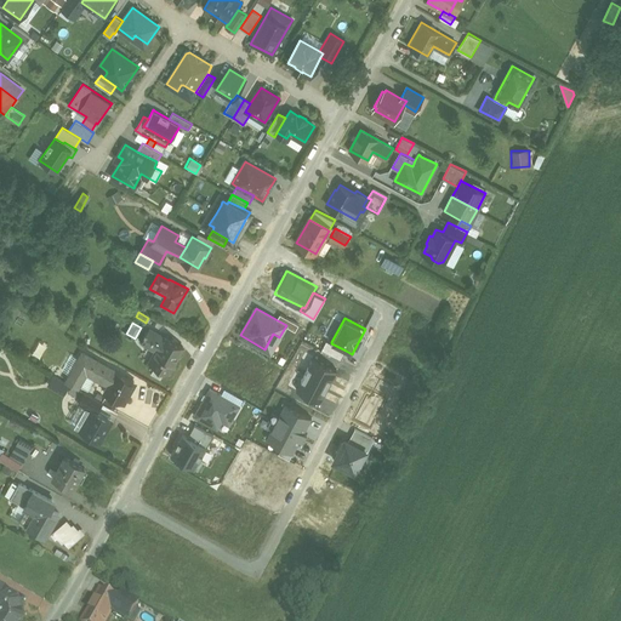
[(183,346),(165,335),(164,337),(149,329),(142,342),(157,351),(149,362),(169,372),(183,346)]
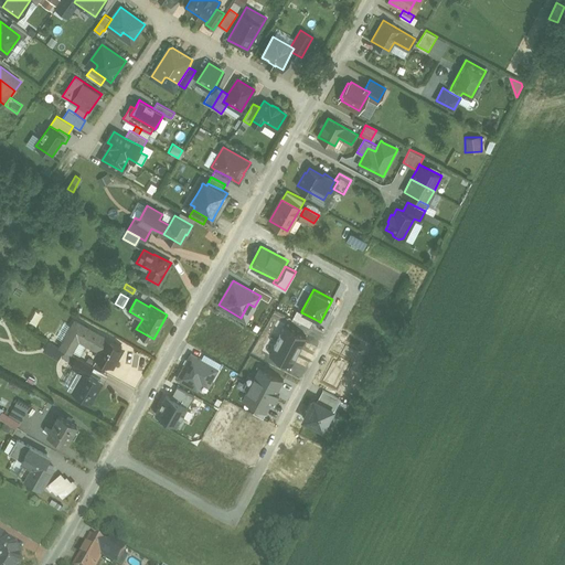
[(301,312),(301,311),(297,309),(292,318),(310,327),(315,319),(301,312)]
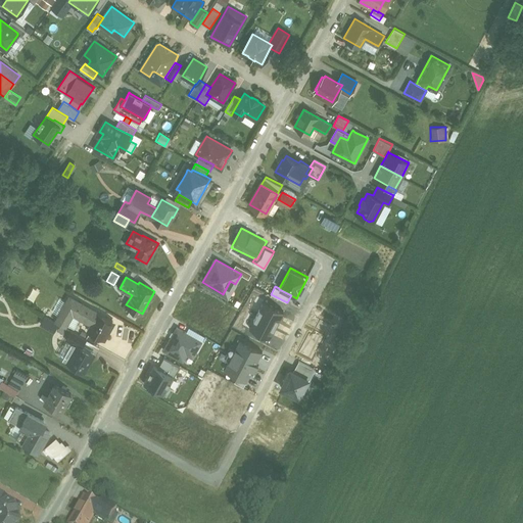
[(97,311),(69,294),(55,321),(66,327),(74,315),(91,324),(97,311)]
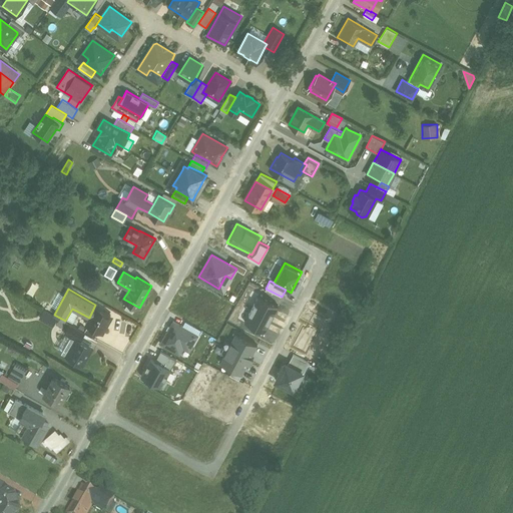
[(245,308),(271,320),(277,307),(251,296),(245,308)]
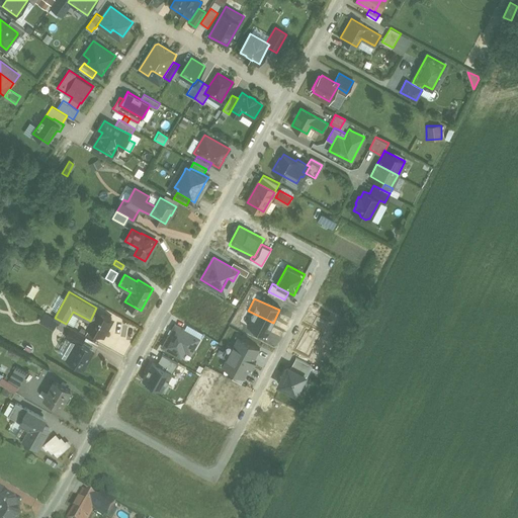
[(112,317),(96,308),(90,321),(86,327),(103,337),(108,327),(106,326),(112,317)]
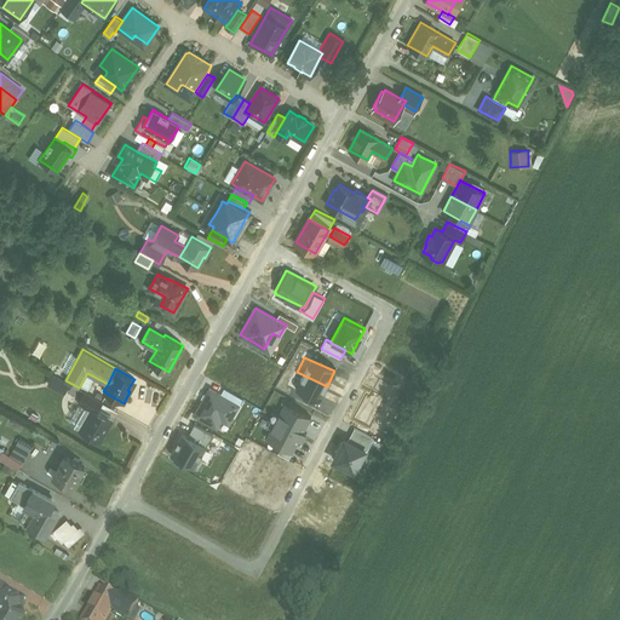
[(290,386),(320,401),(327,386),(297,372),(290,386)]
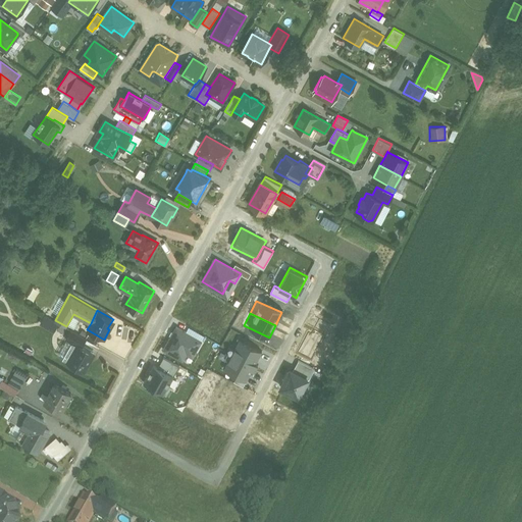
[(45,314),(41,322),(54,330),(59,322),(45,314)]
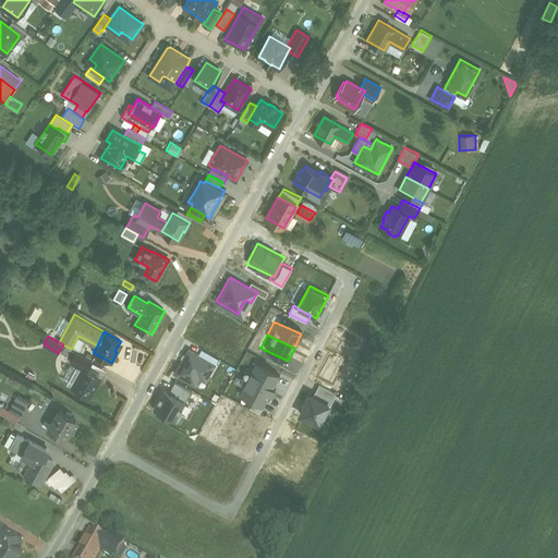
[(318,376),(332,383),(352,347),(341,340),(332,355),(329,354),(318,376)]
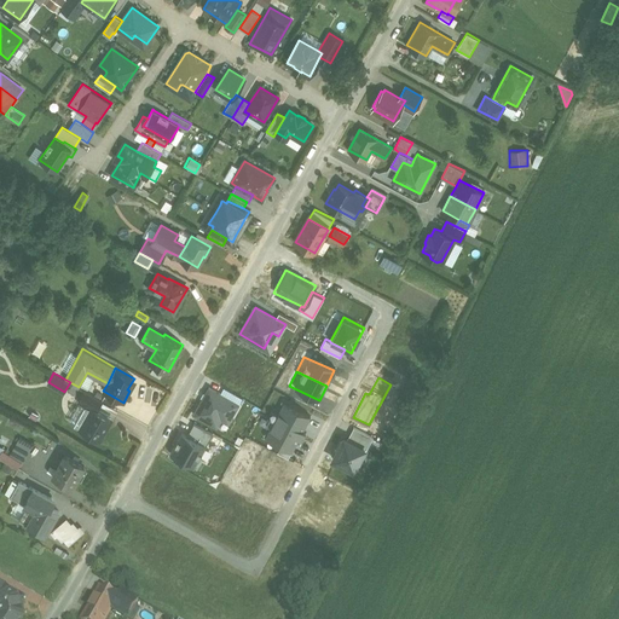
[(206,385),(189,412),(213,426),(218,420),(225,423),(237,403),(206,385)]
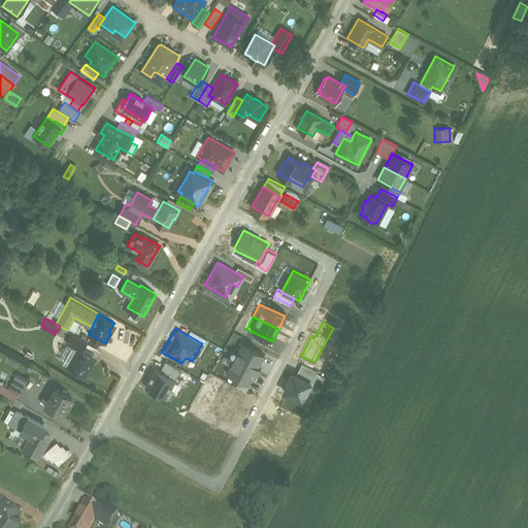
[(88,341),(72,333),(67,342),(78,349),(83,351),(88,341)]
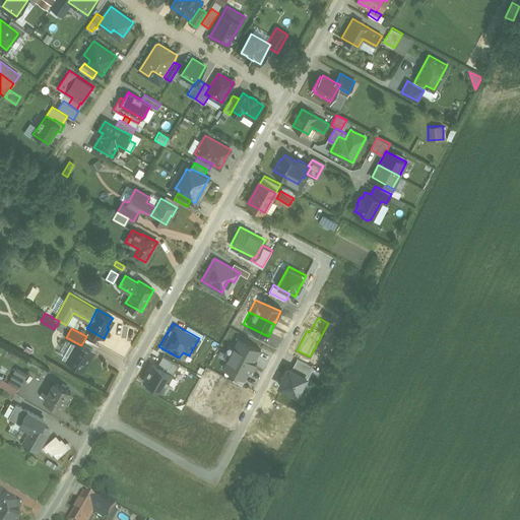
[(54,353),(63,359),(71,342),(62,337),(54,353)]
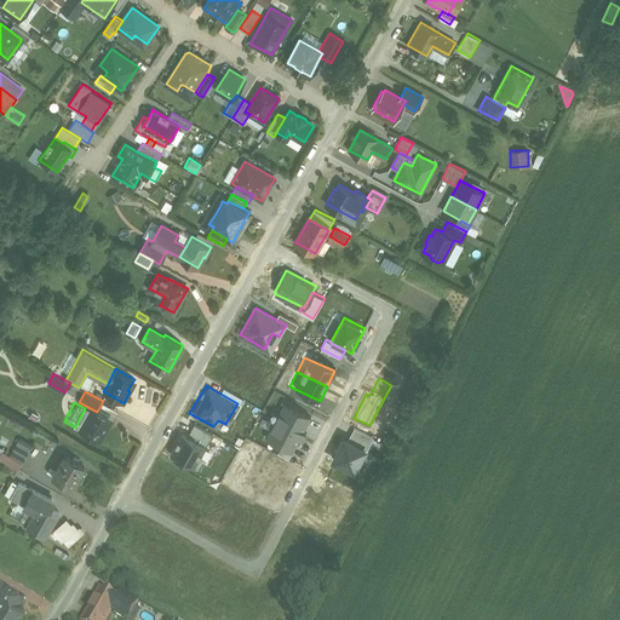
[(311,417),(285,402),(267,438),(293,452),(300,438),(303,440),(306,432),(304,431),(311,417)]
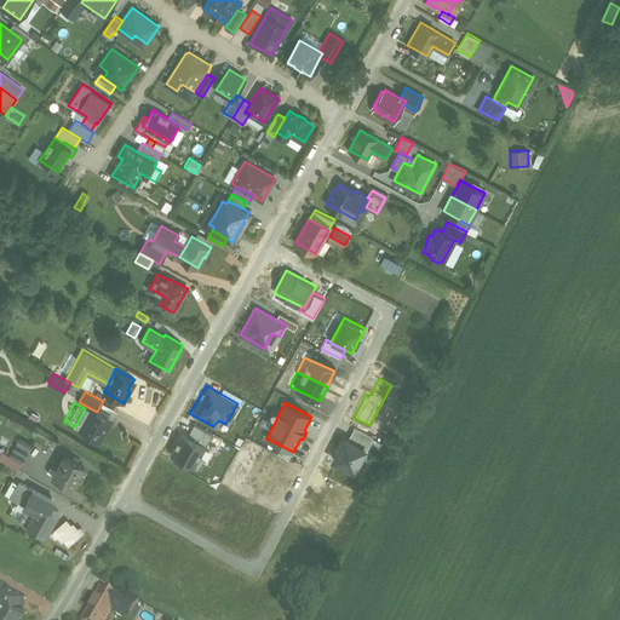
[(97,412),(92,409),(81,429),(101,440),(112,420),(97,412)]
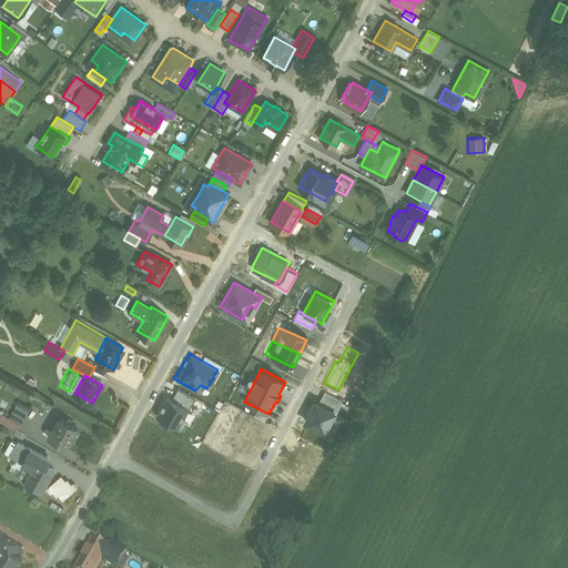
[(320,402),(337,411),(343,401),(325,392),(320,402)]
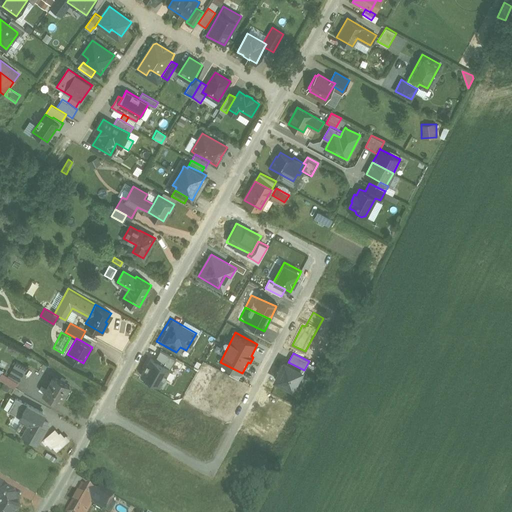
[(139,373),(162,388),(168,378),(165,375),(168,369),(149,356),(139,373)]
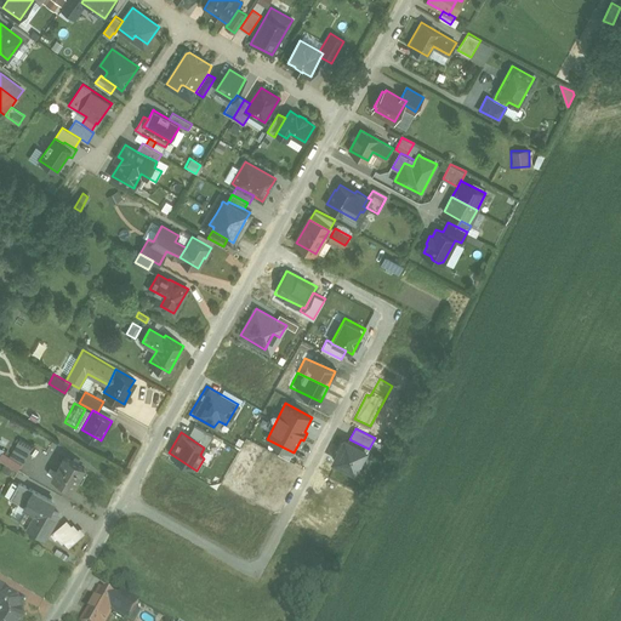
[(349,439),(343,437),(331,461),(357,473),(369,449),(349,439)]
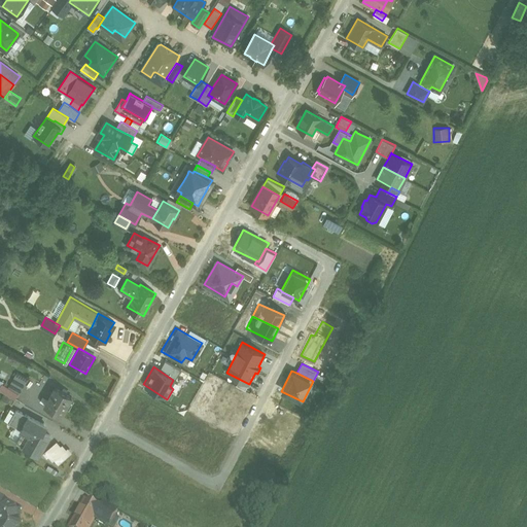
[(28,379),(18,372),(8,387),(20,393),(28,379)]
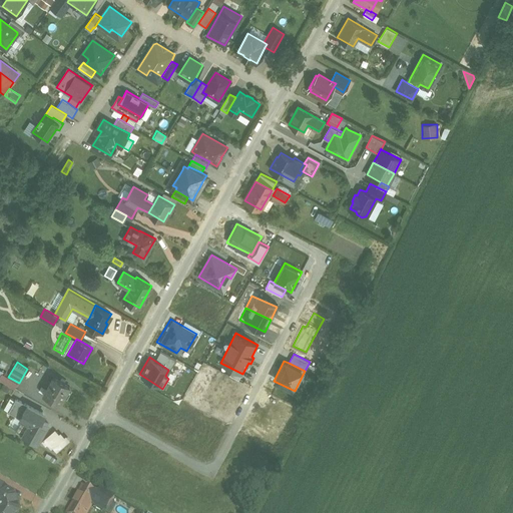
[(70,386),(54,377),(44,395),(59,404),(70,386)]
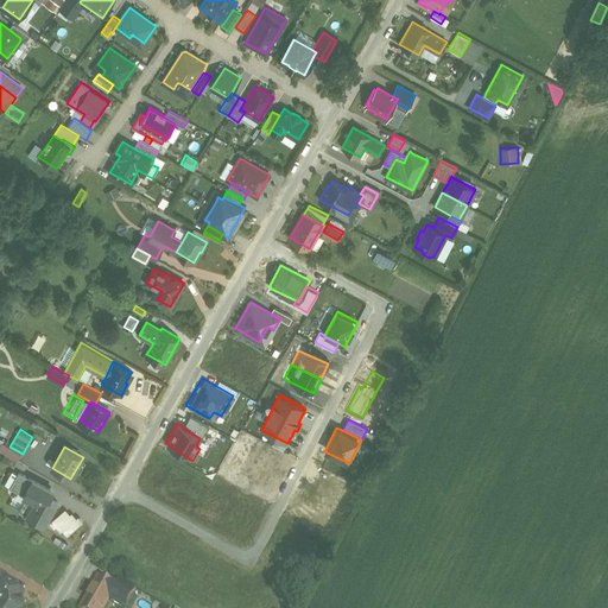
[(33,470),(18,461),(14,467),(30,476),(33,470)]
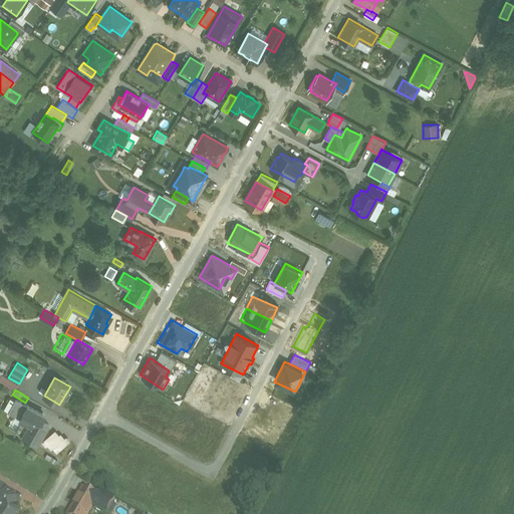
[(275,442),(289,415),(263,402),(250,430),(275,442)]
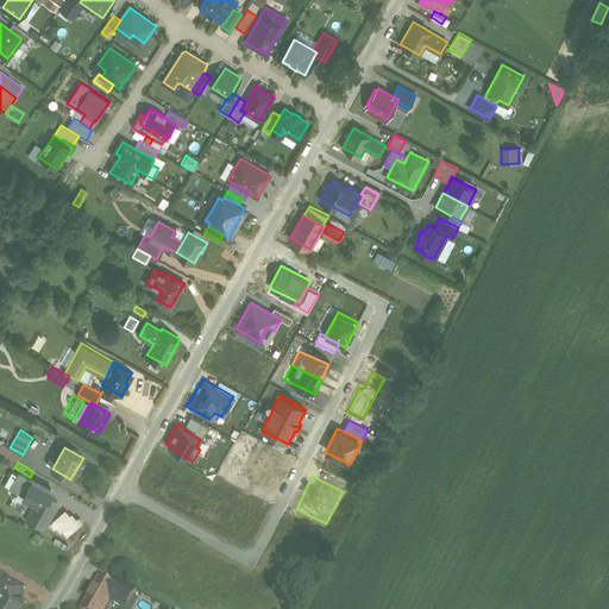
[(52,489),(35,478),(27,493),(37,498),(27,514),(44,525),(58,503),(48,496),(52,489)]
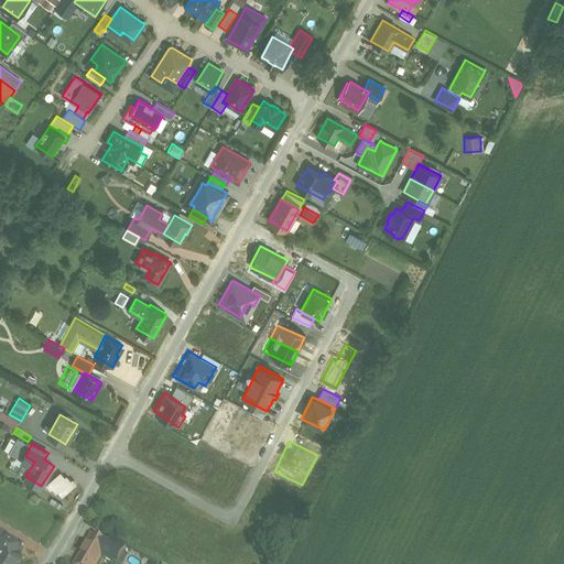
[(45,483),(58,498),(73,485),(60,469),(45,483)]
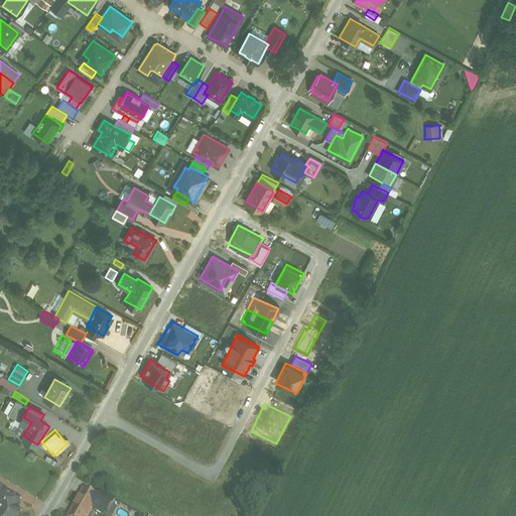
[(7,492),(0,488),(0,515),(18,515),(19,515),(14,498),(8,494),(7,492)]
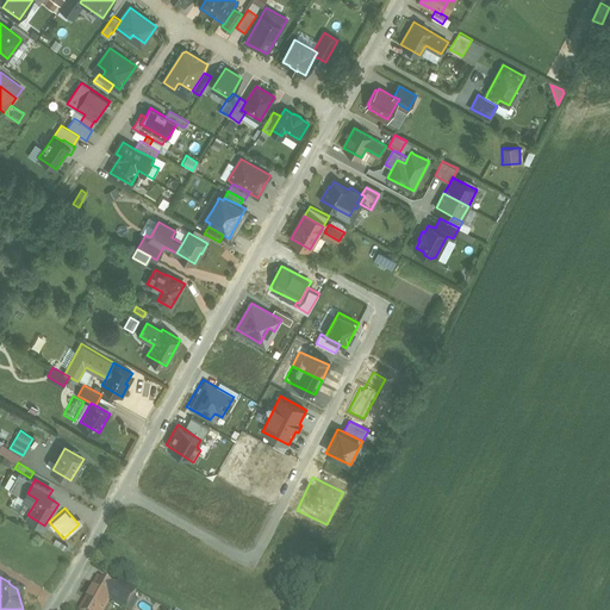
[(99,579),(80,609),(104,609),(110,601),(125,609),(132,598),(119,590),(120,587),(118,586),(117,589),(99,579)]
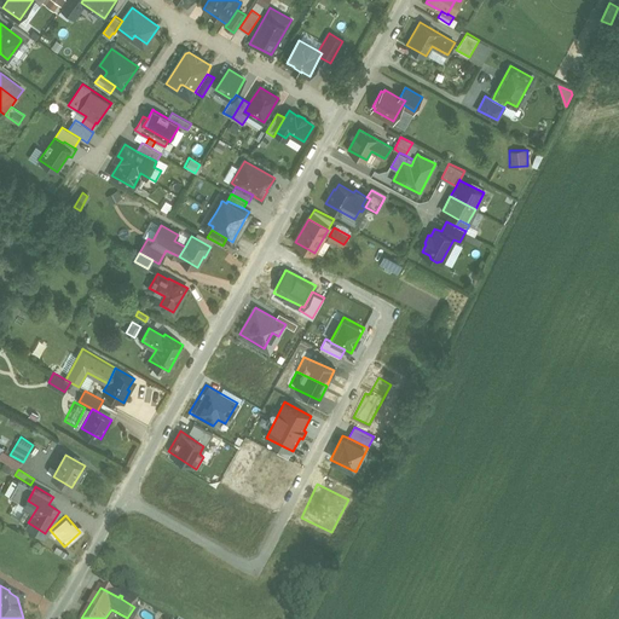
[(139,597),(126,590),(122,596),(121,599),(134,607),(139,597)]
